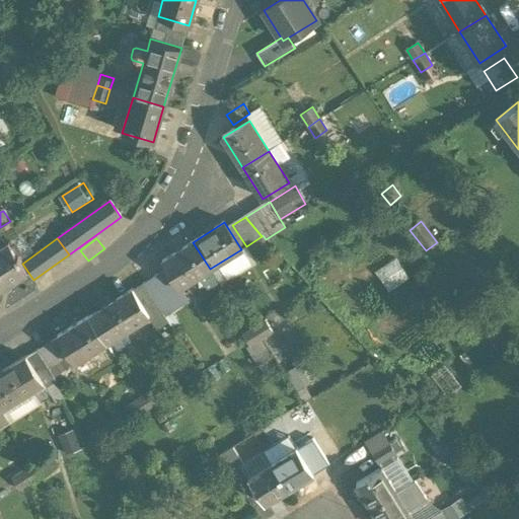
[(8,242),(0,247),(0,290),(27,274),(19,262),(21,261),(17,254),(16,255),(8,242)]
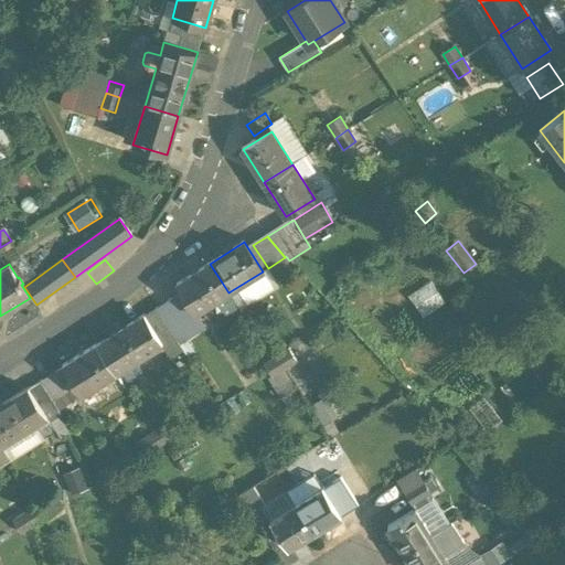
[(228,292),(210,264),(176,286),(181,295),(194,315),(228,292)]
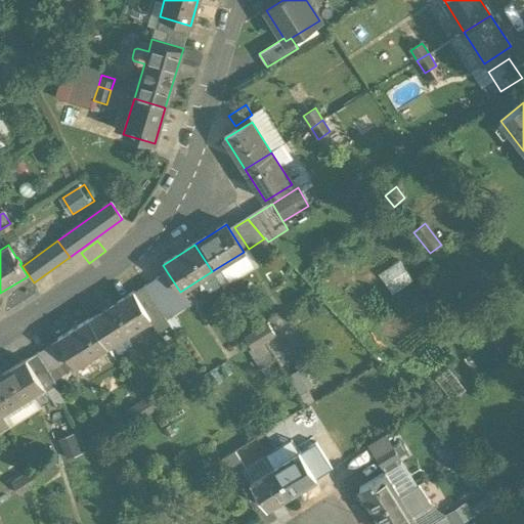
[(383,270),(396,291),(417,278),(403,258),(383,270)]
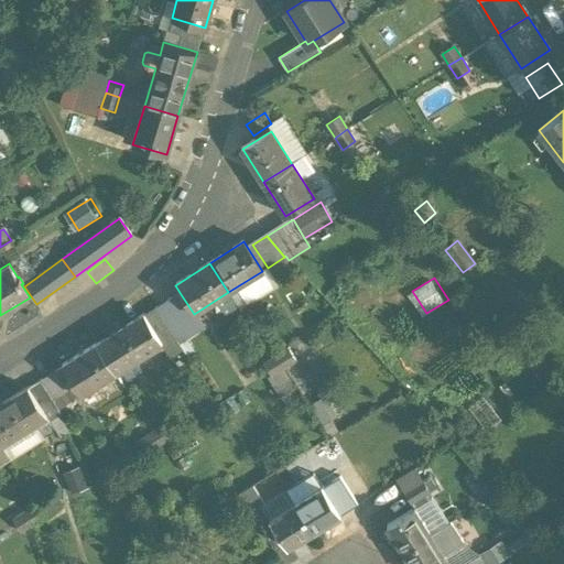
[(181,294),(156,310),(170,331),(194,315),(194,314),(181,294)]
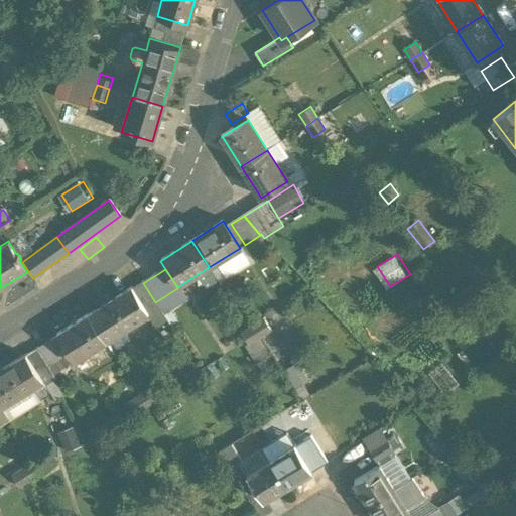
[(155,302),(143,283),(131,291),(147,315),(145,316),(156,333),(169,324),(155,302)]
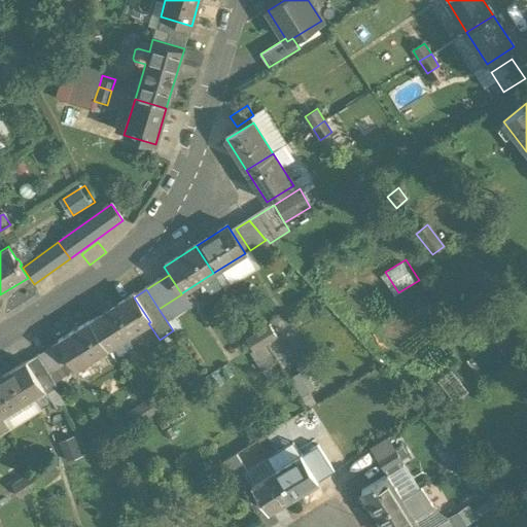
[(480,292),(469,301),(478,312),(489,304),(480,292)]
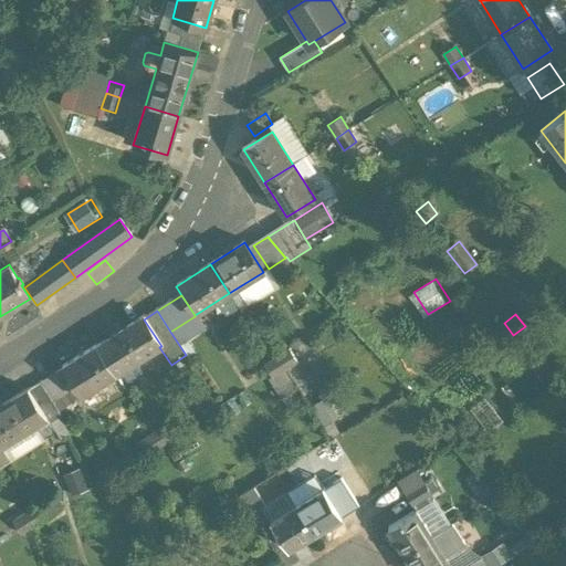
[(144,320),(143,317),(97,346),(115,375),(159,347),(161,346),(144,320)]
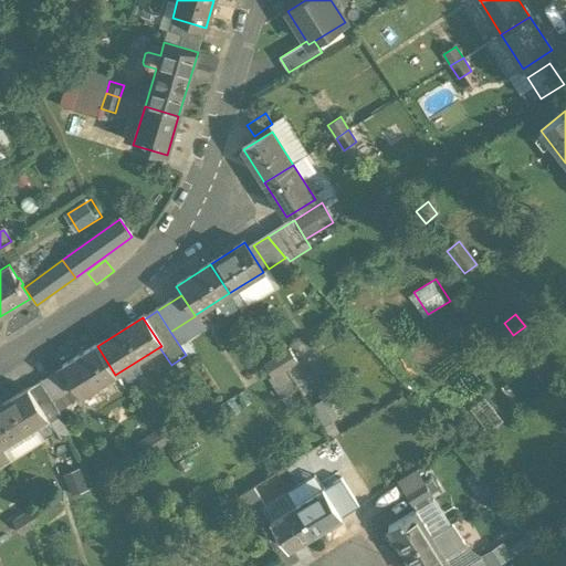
[(534,337),(525,326),(513,335),(522,346),(534,337)]
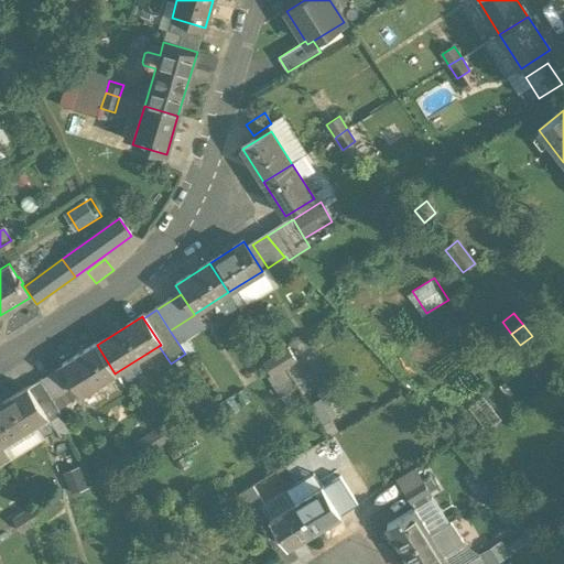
[(97,345),(63,367),(80,396),(115,373),(97,345)]
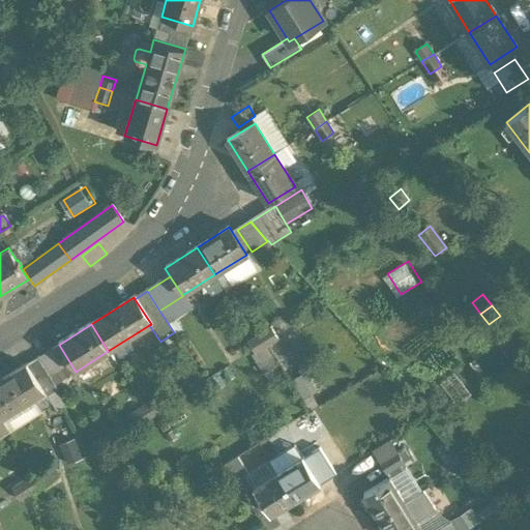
[(270,326),(259,333),(267,346),(278,339),(270,326)]
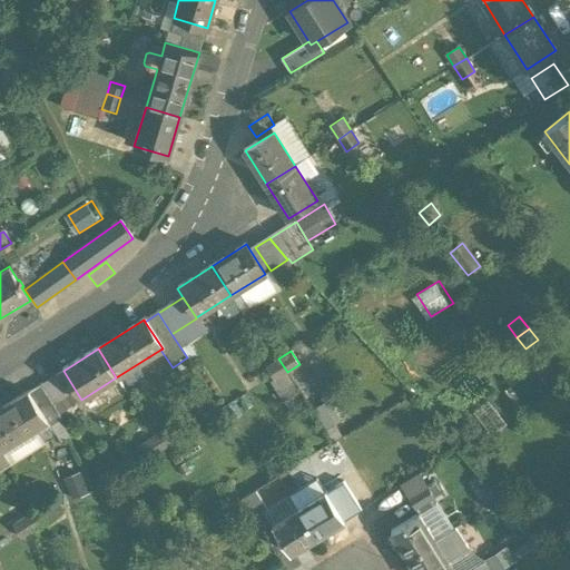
[(287,372),(278,359),(266,367),(274,380),(287,372)]
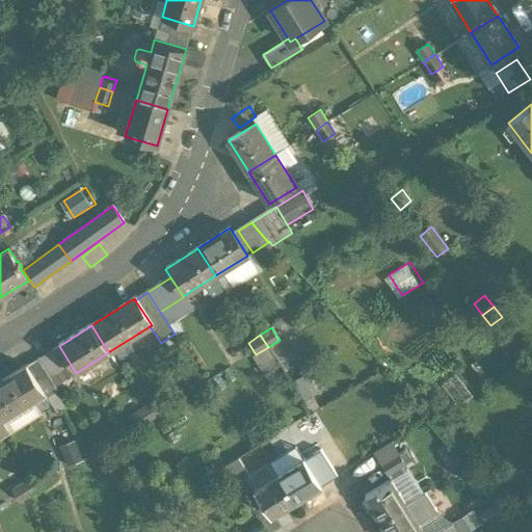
[(59,372),(47,353),(37,360),(49,378),(59,372)]
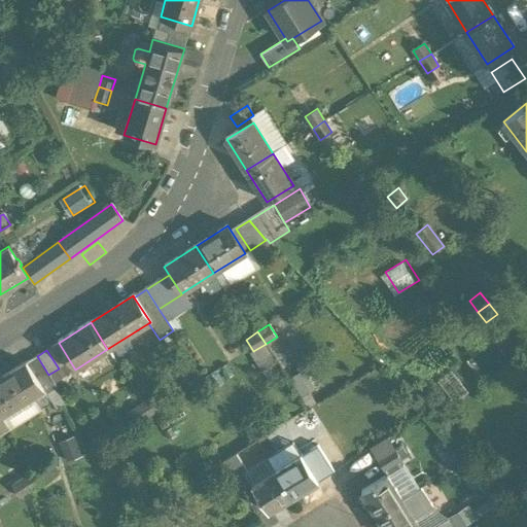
[(48,375),(37,356),(26,363),(42,390),(45,395),(56,388),(54,383),(48,375)]
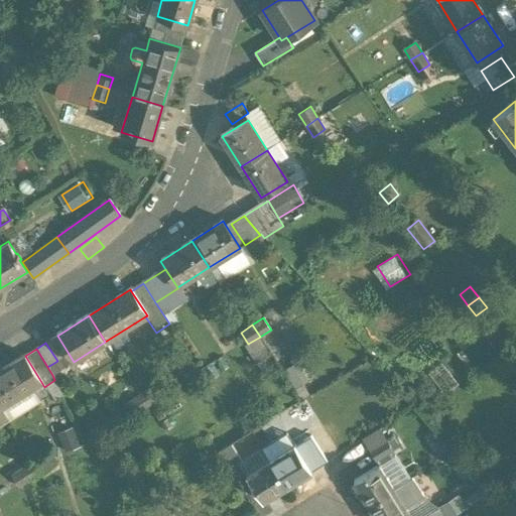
[(25,356),(0,371),(0,407),(0,408),(41,382),(25,356)]
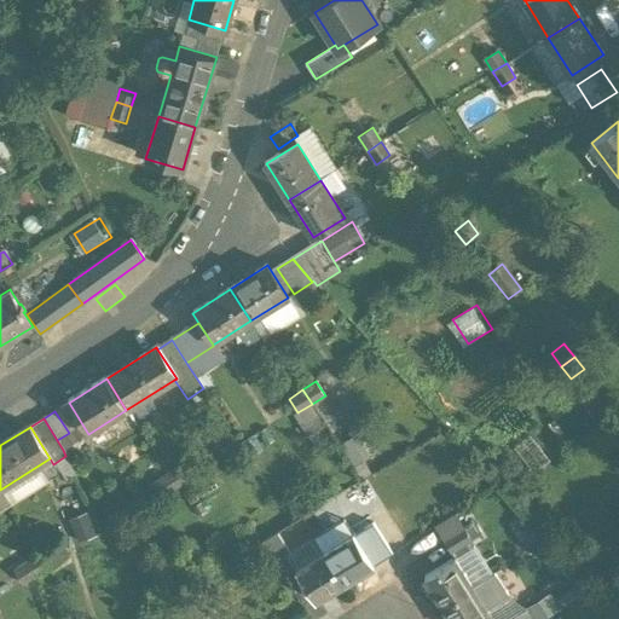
[(362,431),(345,439),(358,464),(375,456),(362,431)]
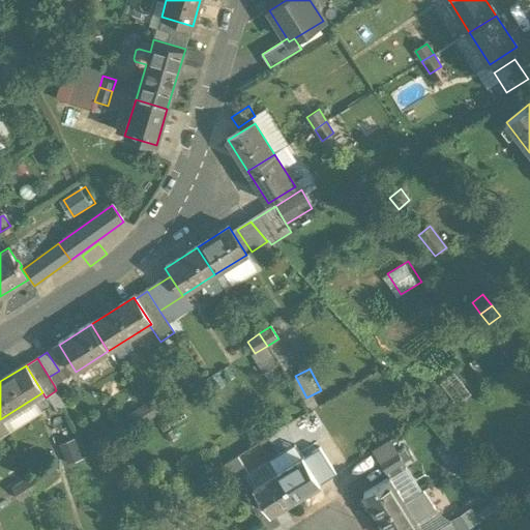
[(443,381),(458,403),(471,393),(457,372),(443,381)]
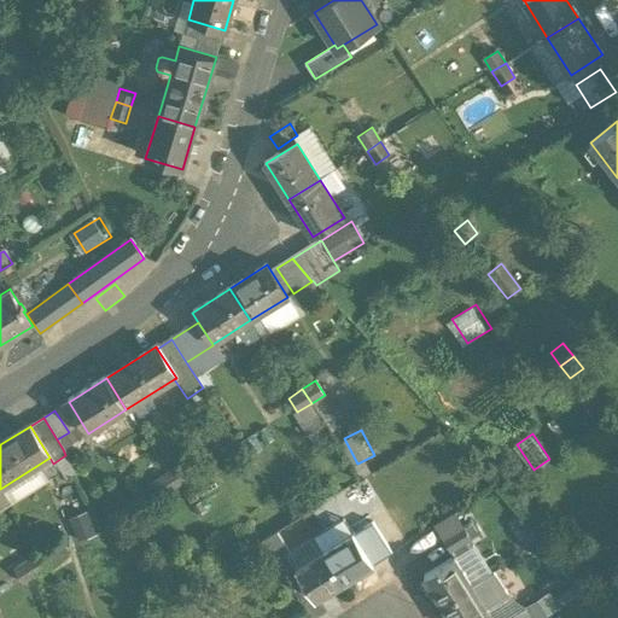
[(181,466),(167,474),(176,489),(190,481),(181,466)]
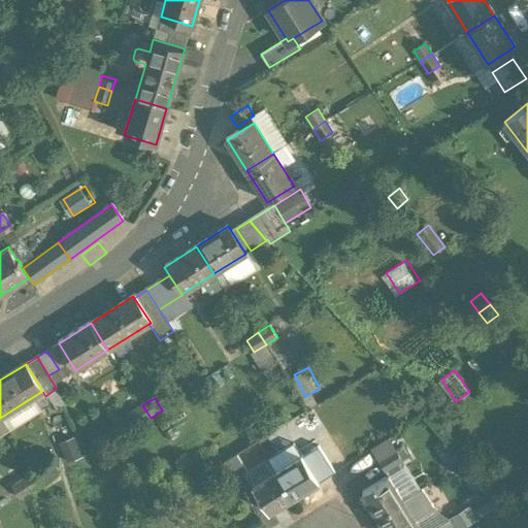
[(142,405),(131,413),(139,425),(151,418),(142,405)]
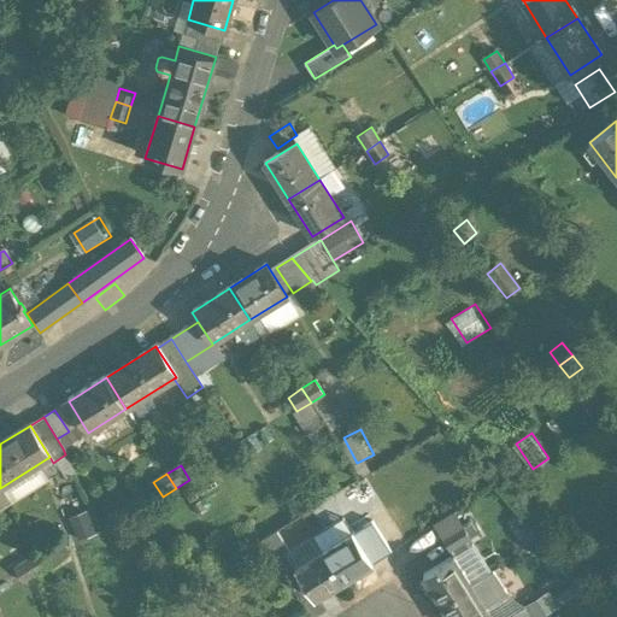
[(342,491),(301,516),(309,527),(350,501),(342,491)]
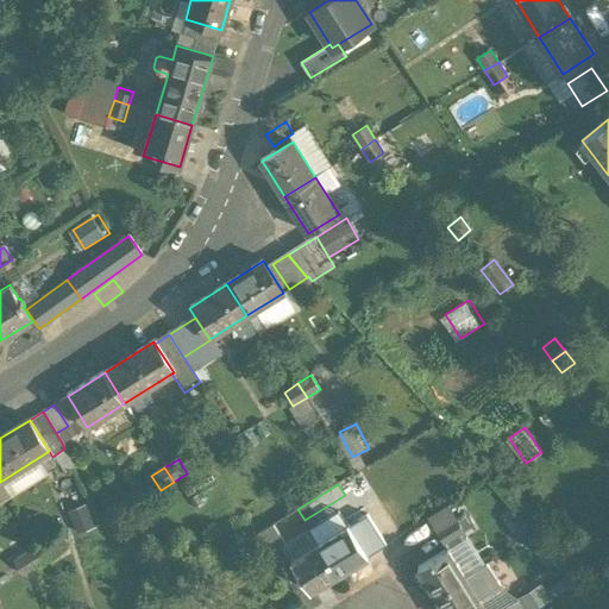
[(384,546),(366,515),(355,522),(374,552),(384,546)]
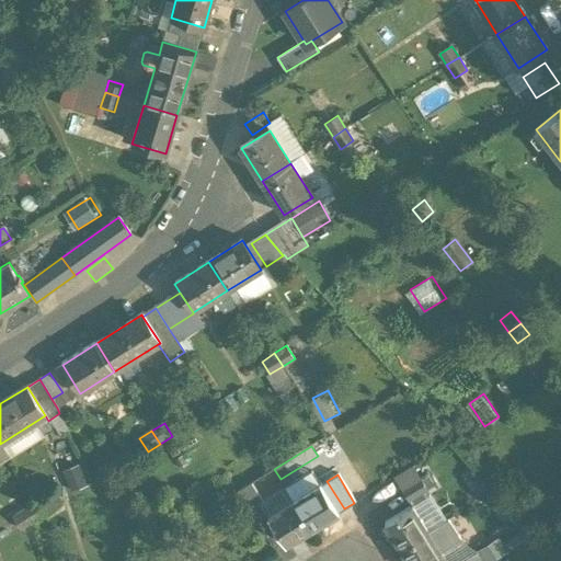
[(421,477),(402,488),(410,500),(427,490),(421,477)]
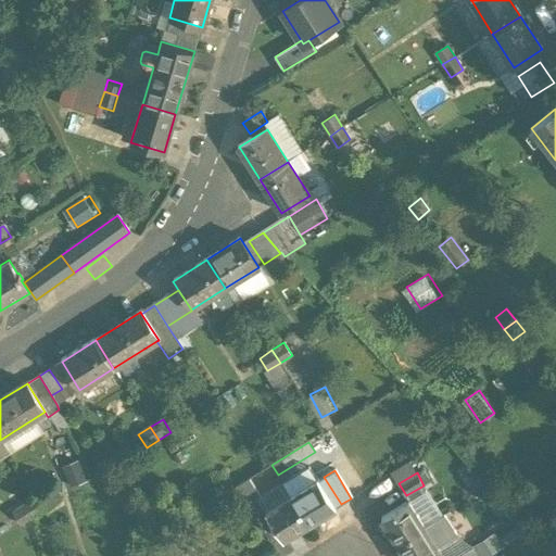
[(263,498),(250,478),(234,488),(249,514),(263,505),(260,501),(263,498)]
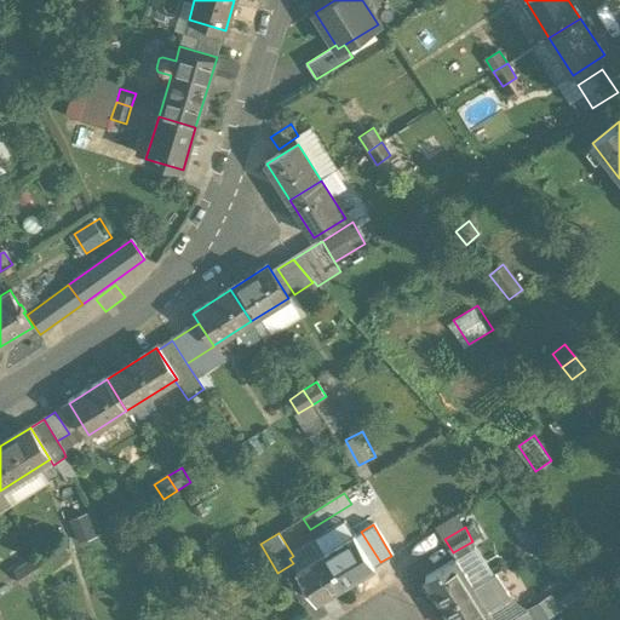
[(354,537),(326,555),(344,585),(373,567),(354,537)]
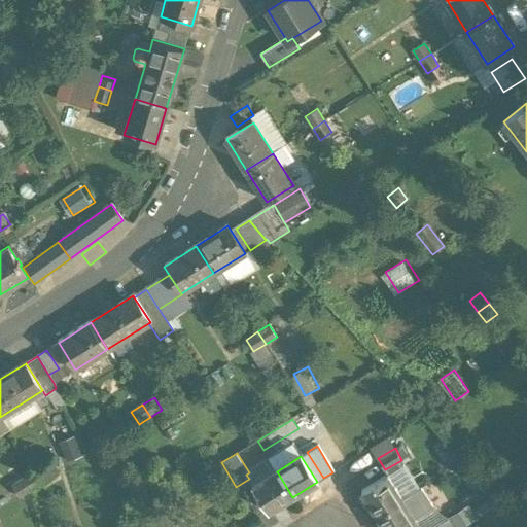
[(249,472),(246,475),(249,479),(253,486),(277,471),(270,460),(249,472)]
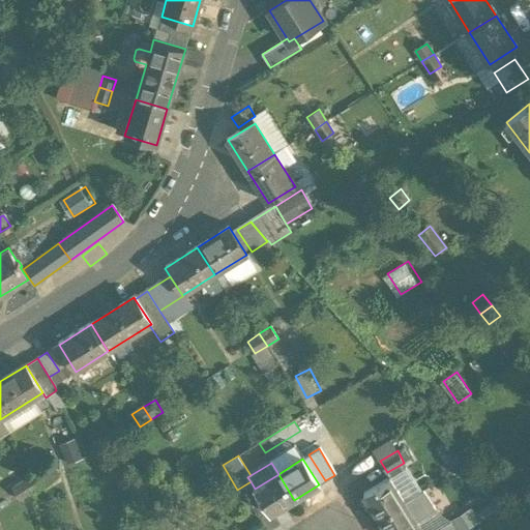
[(294,500),(278,474),(255,489),(270,514),(294,500)]
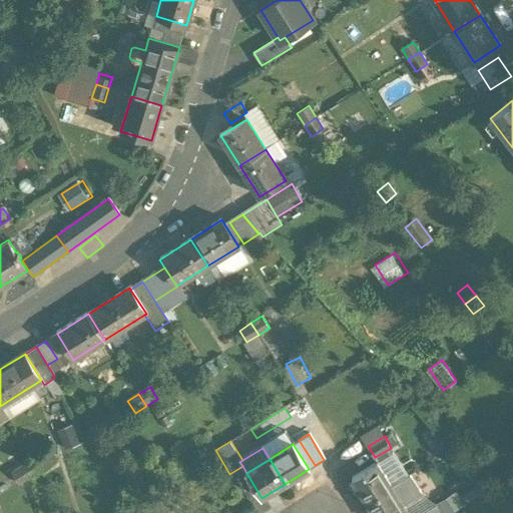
[(33,461),(23,467),(29,479),(41,472),(33,461)]
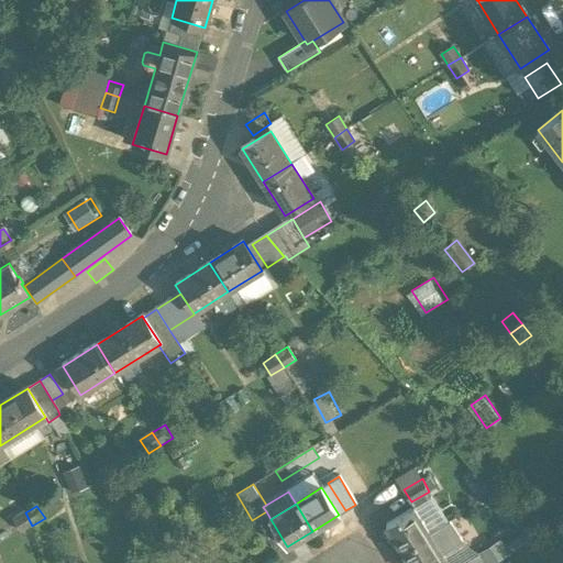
[(429,533),(414,507),(386,525),(401,550),(429,533)]
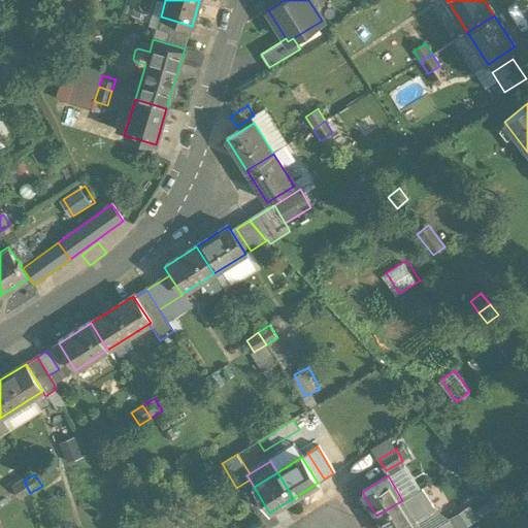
[(30,493),(24,481),(11,489),(19,500),(30,493)]
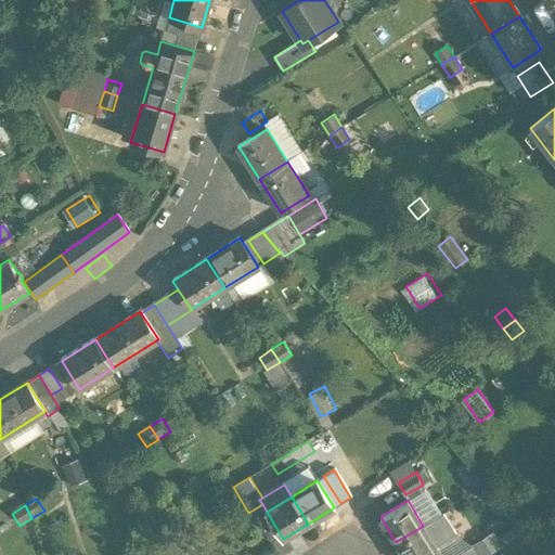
[(423,526),(396,542),(403,554),(433,554),(439,552),(423,526)]
